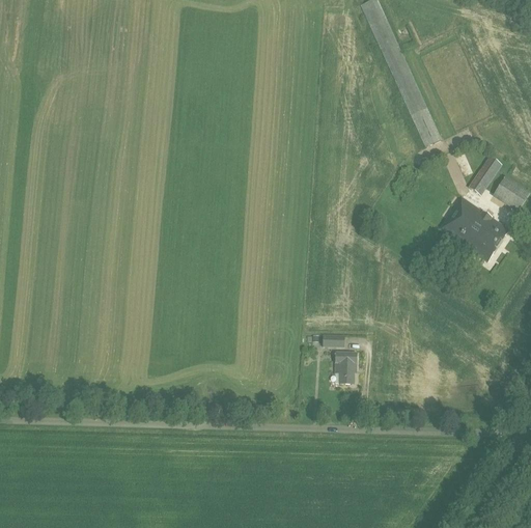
[(442,139),(378,0),(369,0),(360,4),(425,146),(442,139)]
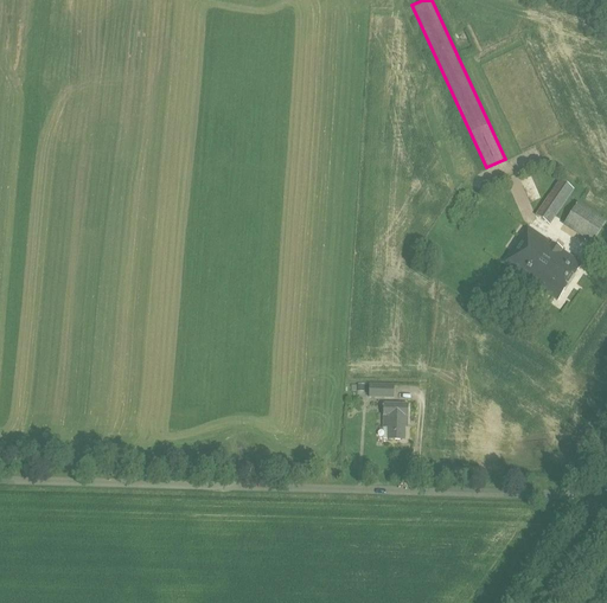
[(535,213),(550,223),(574,187),(558,178),(535,213)]
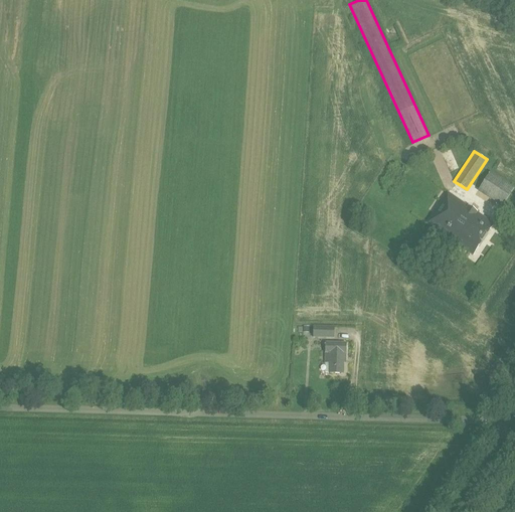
[(514,186),(490,170),(477,189),(502,204),(514,186)]
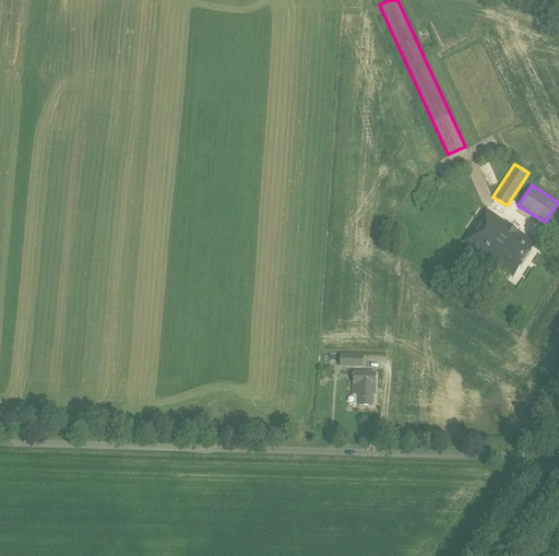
[(536,241),(486,206),(463,240),(502,267),(513,274),(536,241)]
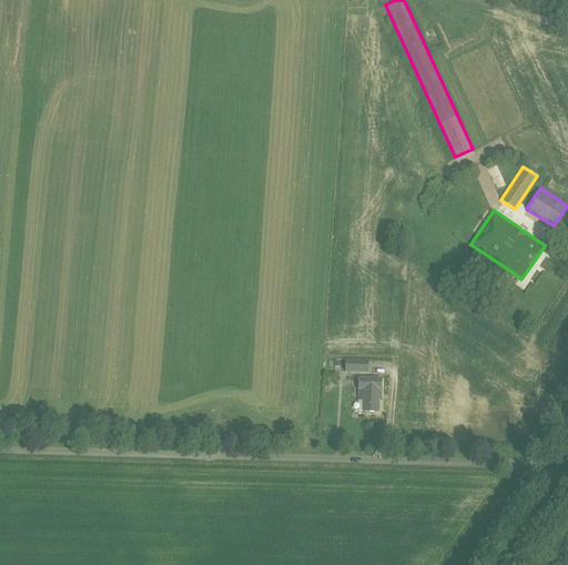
[(368,370),(368,357),(346,357),(345,370),(368,370)]
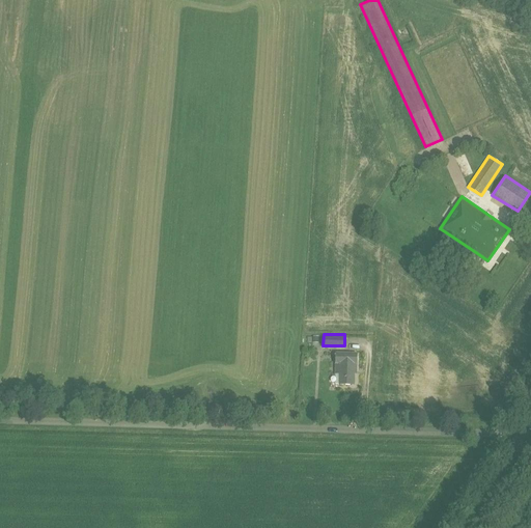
[(335,371),(339,372),(339,383),(354,383),(354,367),(356,367),(357,352),(336,352),(335,371)]
